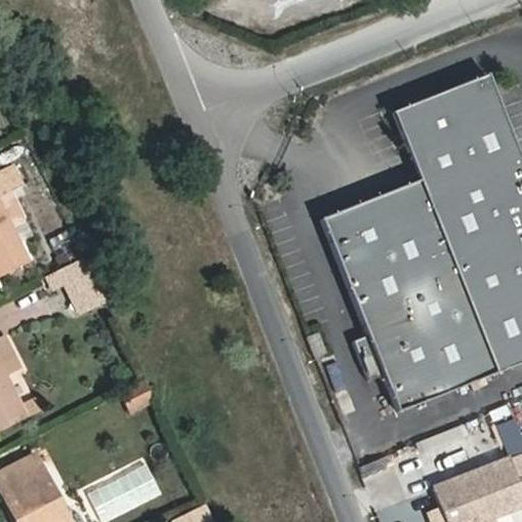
[(422,179),(324,217),(400,410),(521,362),(521,153),(490,73),(394,111),(422,179)]
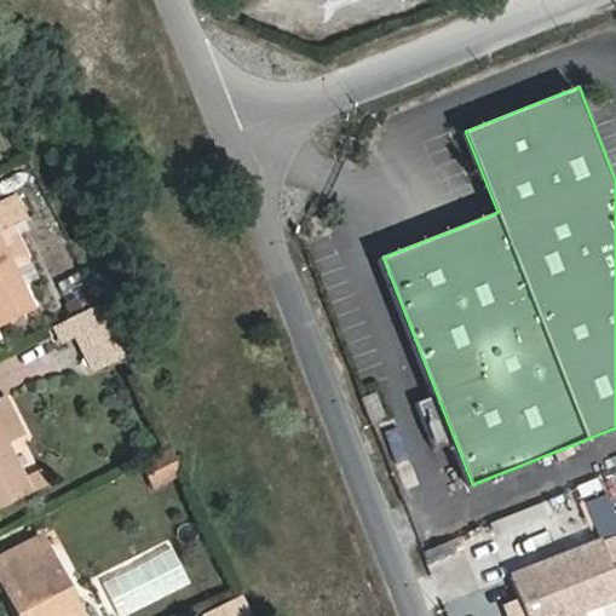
[(33,254),(18,223),(30,217),(18,194),(0,202),(0,324),(38,306),(18,268),(30,262),(33,254)]
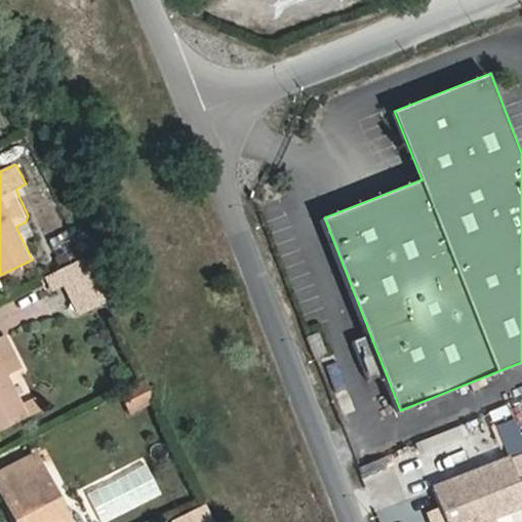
[(92,265),(87,254),(66,266),(71,275),(92,265)]
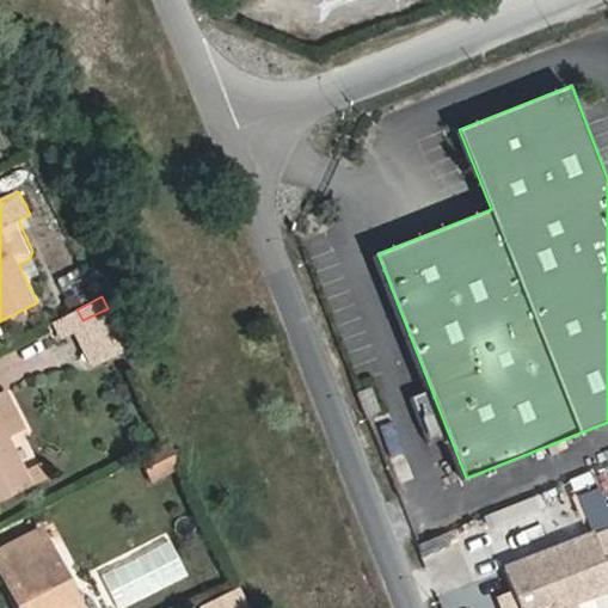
[(0,497),(31,483),(8,436),(26,428),(7,388),(0,392),(0,497)]
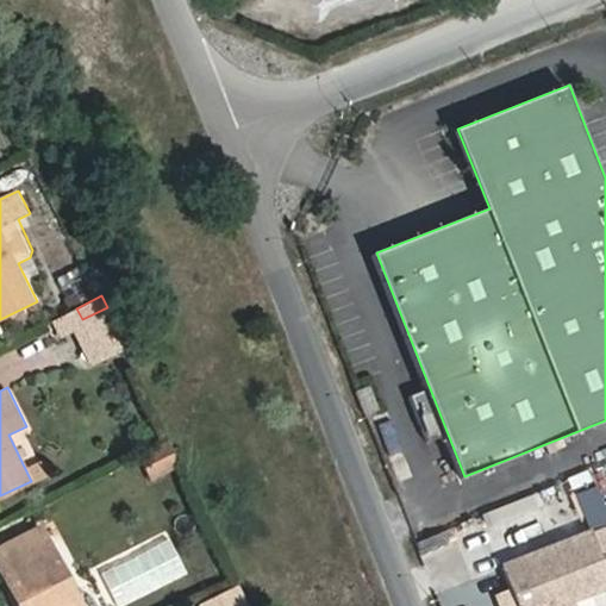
[(137,456),(150,480),(181,463),(167,439),(137,456)]
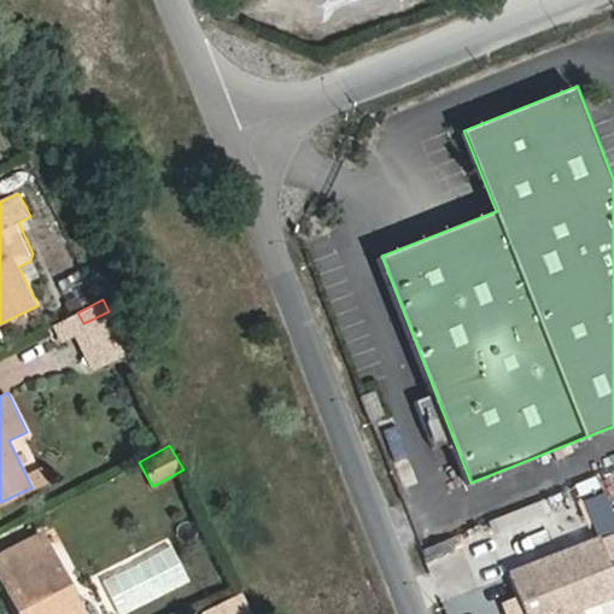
[(613,528),(504,565),(519,613),(562,613),(613,596),(613,528)]
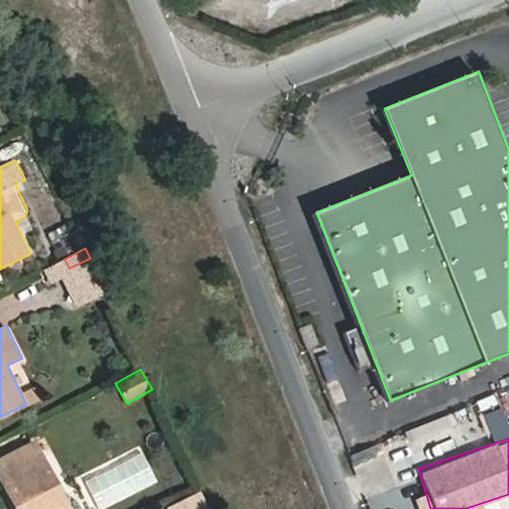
[(66,499),(36,442),(0,461),(0,472),(10,492),(14,490),(24,508),(65,508),(61,501),(66,499)]
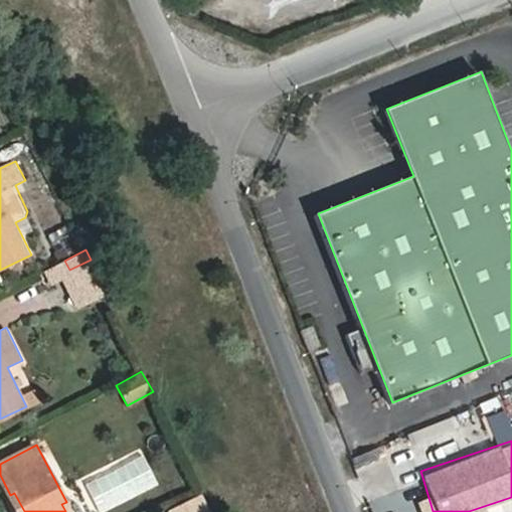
[(24,511),(14,493),(10,495),(18,511),(24,511)]
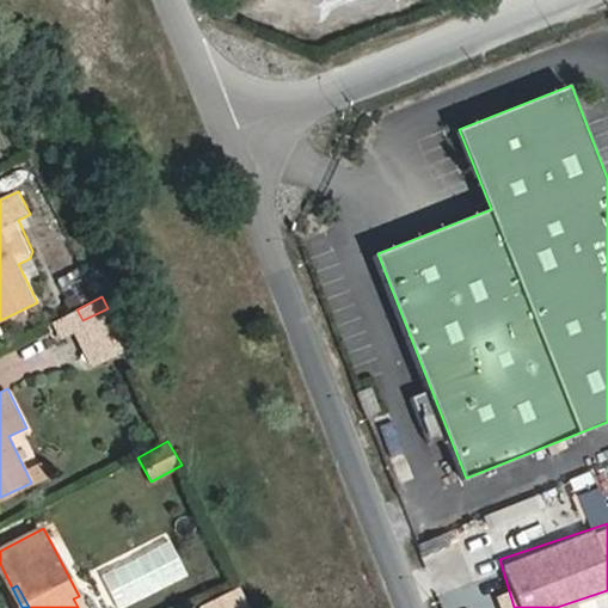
[(202,599),(204,607),(240,607),(234,588),(202,599)]
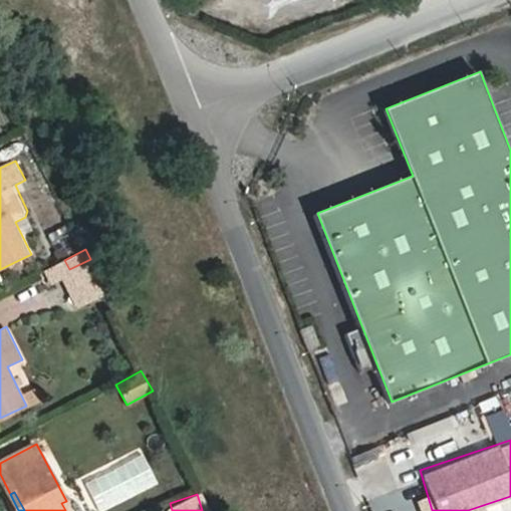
[(70,510),(66,501),(61,503),(65,510),(70,510)]
